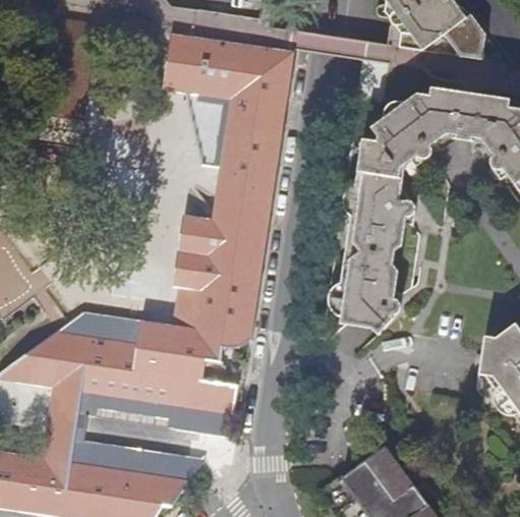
[(385,0),(410,35),(409,47),(420,49),(444,34),(459,55),(481,59),(481,57),(485,34),(466,8),(454,0),(385,0)]
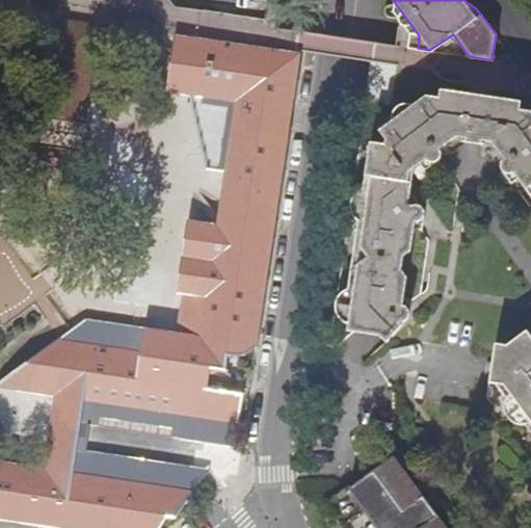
[(256,341),(299,52),(266,47),(264,57),(234,53),(235,43),(176,34),(168,88),(190,91),(208,164),(227,167),(222,194),(226,195),(220,222),(192,218),(184,236),(183,254),(186,256),(179,271),(177,290),(183,291),(182,299),(185,300),(183,312),(185,312),(182,333),(84,317),(20,365),(17,388),(53,393),(42,465),(0,457),(0,516),(79,527),(156,527),(166,512),(174,513),(183,500),(175,499),(179,474),(107,462),(106,469),(79,465),(81,449),(85,422),(86,413),(180,427),(179,436),(233,444),(240,392),(204,387),(207,364),(224,367),(227,351),(239,353),(256,341)]
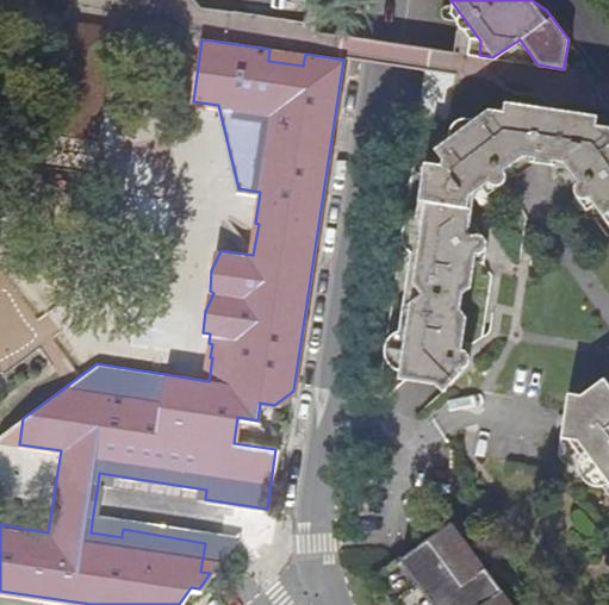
[(305,54),(269,49),(268,61),(303,66),(305,54)]
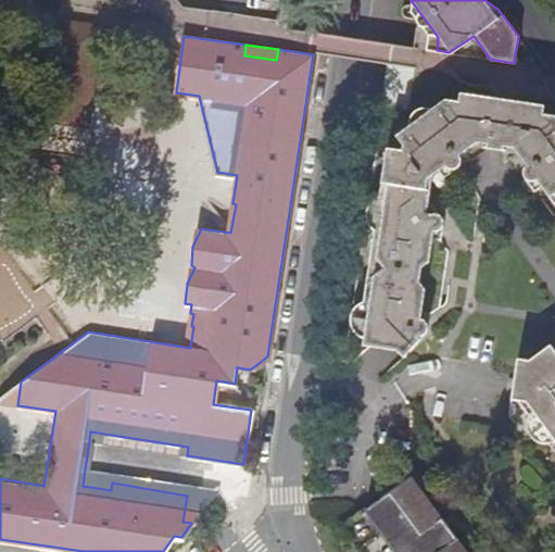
[(387,72),(412,76),(414,66),(388,63),(387,72)]
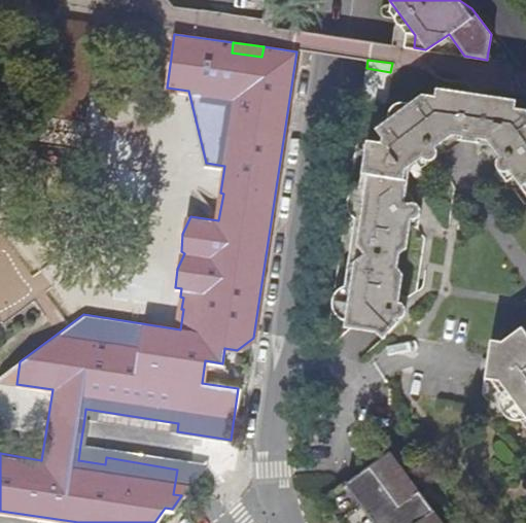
[(366,68),(361,101),(386,105),(390,72),(366,68)]
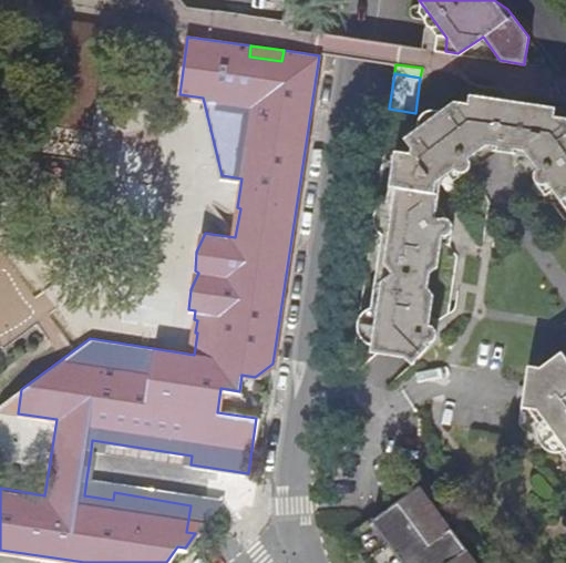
[(409,152),(392,150),(388,184),(394,185),(392,198),(386,201),(380,203),(376,208),(373,214),(372,222),(376,227),(378,229),(381,232),(387,235),(383,255),(378,254),(372,288),(378,289),(376,306),(369,307),(364,311),(360,315),(357,317),(351,358),(358,366),(376,350),(384,343),(413,347),(410,360),(434,337),(436,318),(428,317),(431,293),(425,284),(426,272),(435,265),(439,242),(449,243),(450,233),(450,225),(449,221),(446,218),(444,217),(441,217),(442,210),(434,208),(436,192),(433,192),(434,181),(445,173),(451,178),(459,181),(467,182),(469,172),(466,169),(469,164),(467,155),(485,143),(496,145),(496,149),(502,150),(510,152),(511,147),(522,150),(535,167),(533,173),(534,178),(531,182),(530,191),(545,193),(552,190),(559,200),(565,195),(565,196),(565,118),(557,124),(551,123),(553,108),(518,102),(467,94),(465,111),(460,110),(452,101),(439,112),(433,111),(429,110),(424,112),(422,114),(420,118),(418,122),(417,128),(403,137),(410,146),(409,152)]
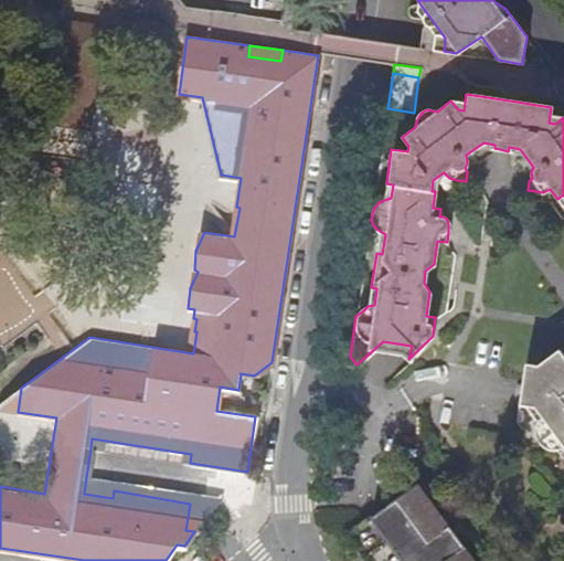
[(401,353),(408,359),(412,346),(383,341),(374,349),(392,352),(401,353)]
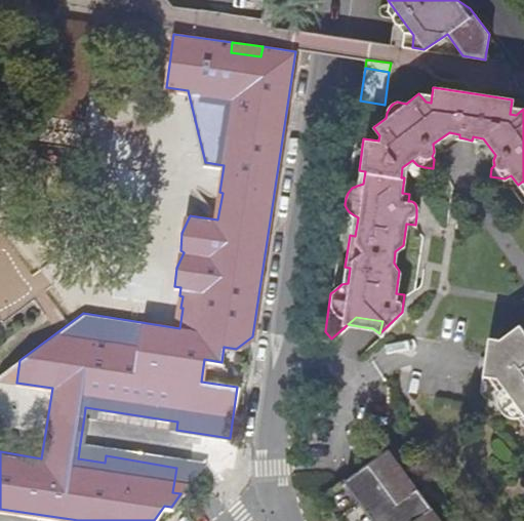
[(523,331),(519,325),(487,347),(485,362),(483,374),(494,375),(502,387),(501,390),(498,393),(497,397),(498,403),(499,409),(501,413),(504,414),(508,416),(513,417),(519,416),(522,413),(523,415),(523,331)]
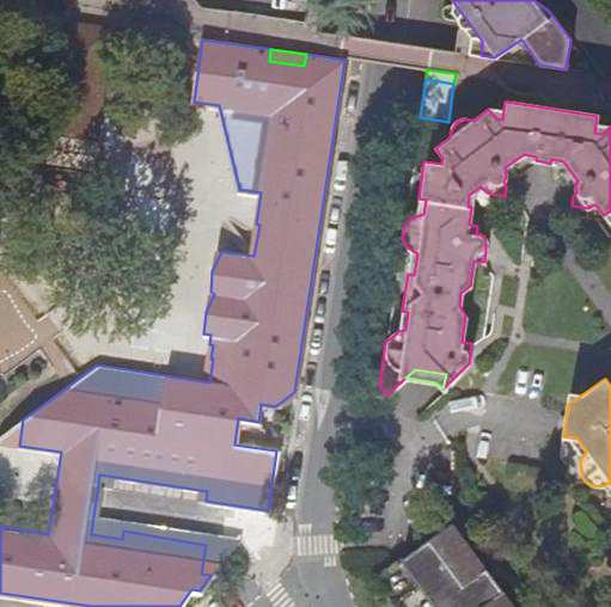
[(0,442),(19,446),(23,420),(0,435),(0,442)]
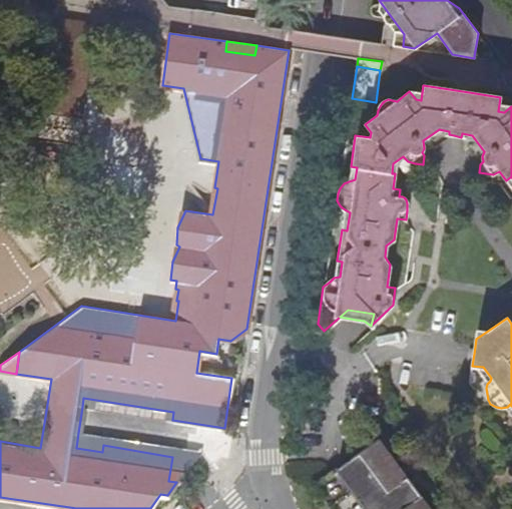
[(82,407),(172,420),(173,412),(83,398),(82,407)]
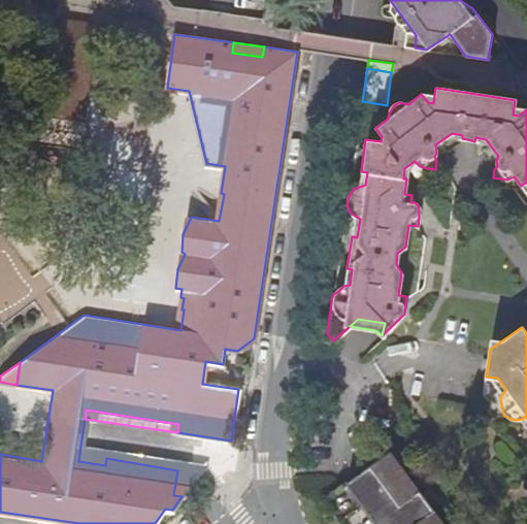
[(182,496),(203,464),(80,446),(78,461),(105,465),(106,458),(177,470),(173,495),(182,496)]
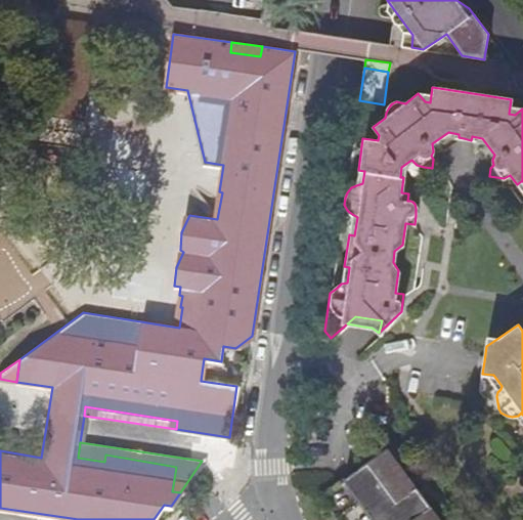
[(386,446),(344,477),(358,497),(401,466),(386,446)]
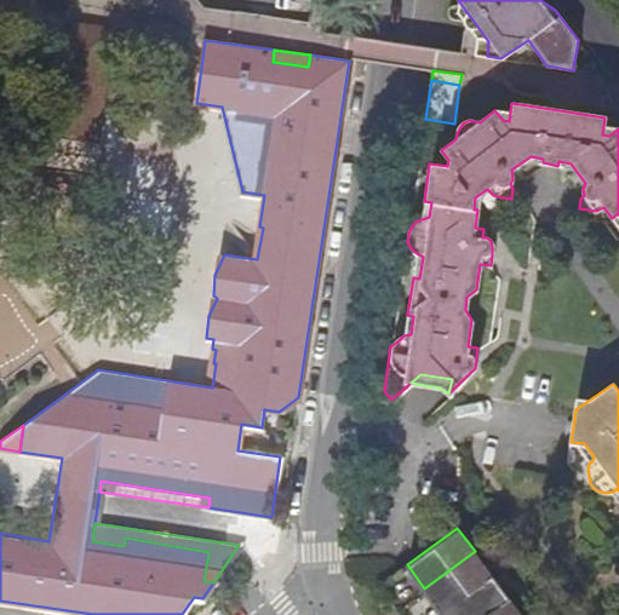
[(441,611),(492,574),(475,551),(424,588),(441,611)]
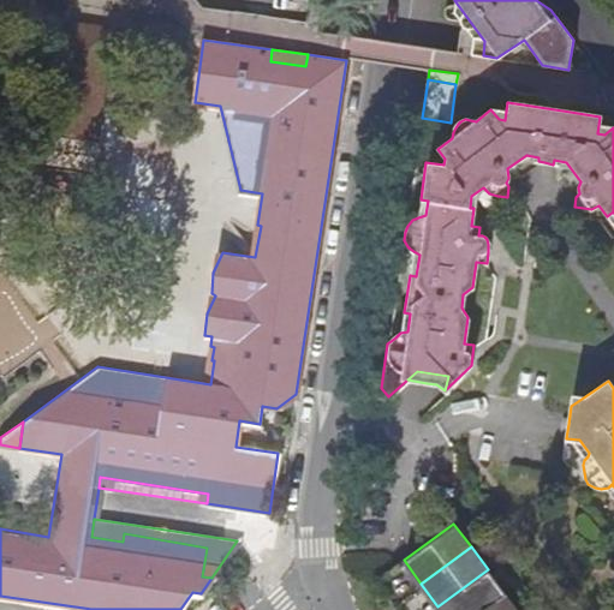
[(440,609),(480,609),(504,592),(488,569),(437,606),(440,609)]
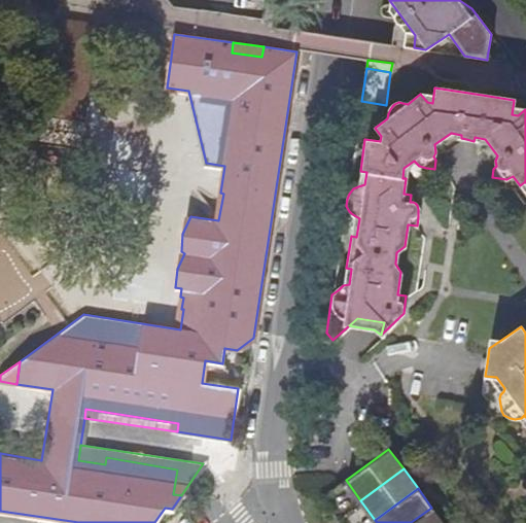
[(443,522),(431,508),(411,522),(443,522)]
